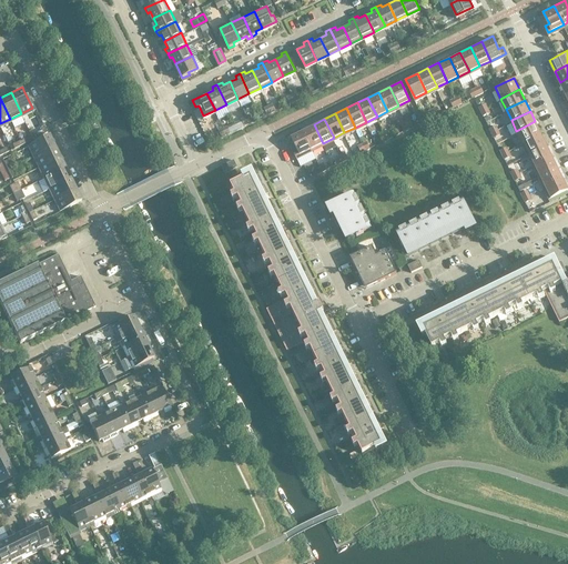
[(540,132),(535,121),(516,131),(521,142),(540,132)]
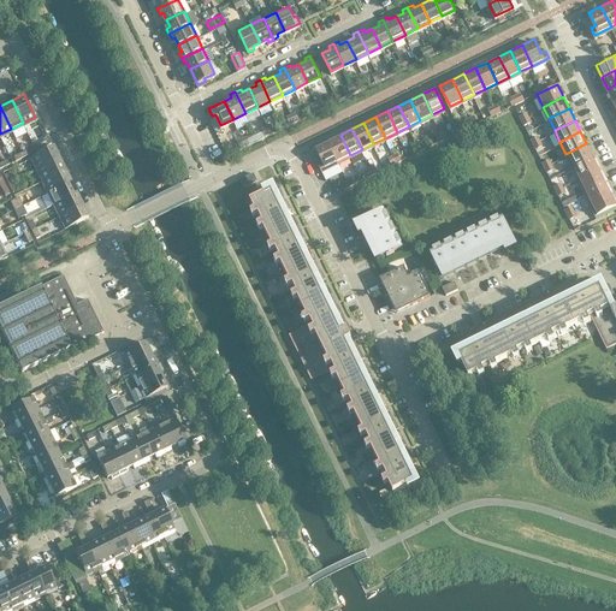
[(350,155),(341,135),(329,140),(338,161),(350,155)]
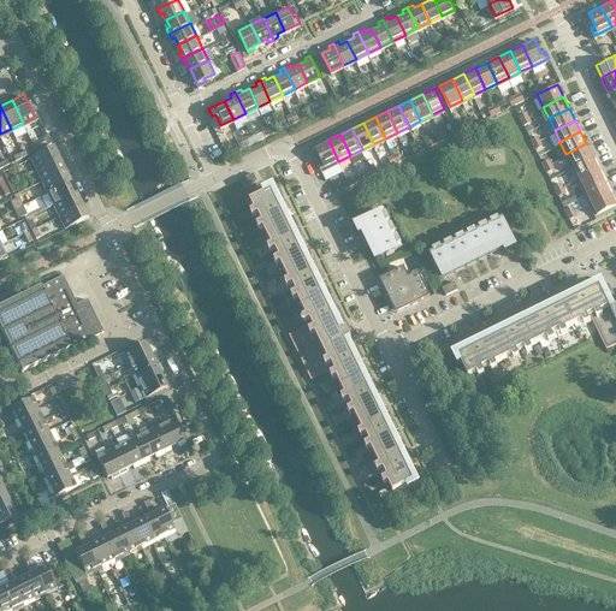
[(338,161),(329,140),(317,146),(323,160),(318,162),(321,168),(338,161)]
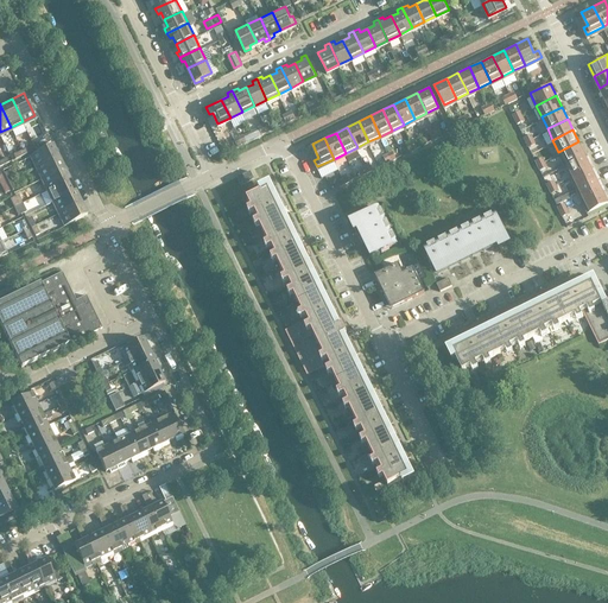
[(58,153),(51,141),(29,152),(35,164),(58,153)]
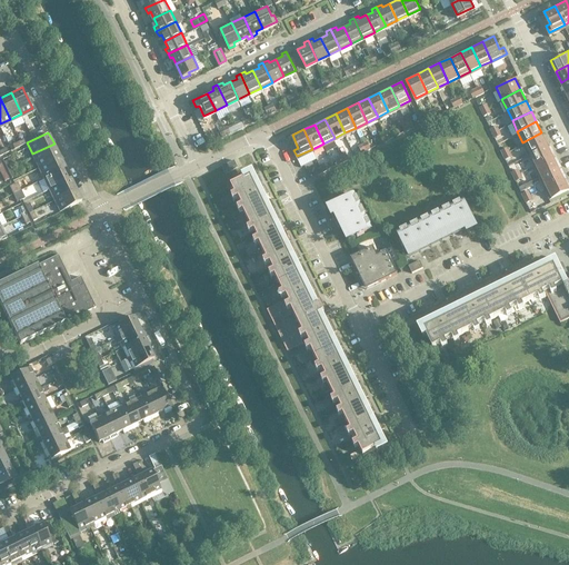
[(547,144),(541,132),(522,142),(528,152),(547,144)]
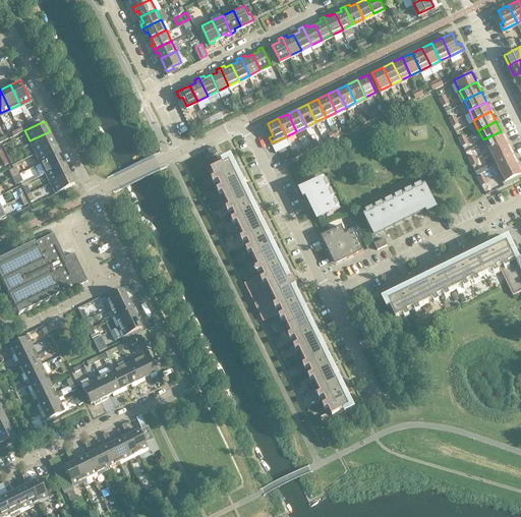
[(54,141),(50,131),(30,140),(35,151),(54,141)]
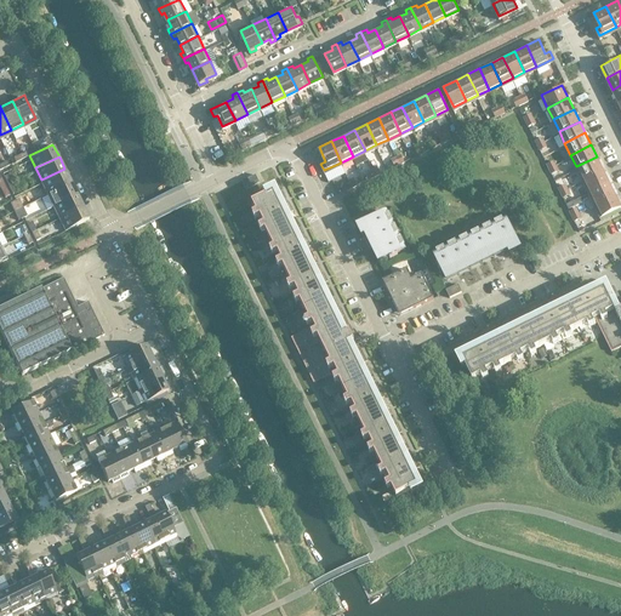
[(603,169),(597,157),(576,166),(582,178),(603,169)]
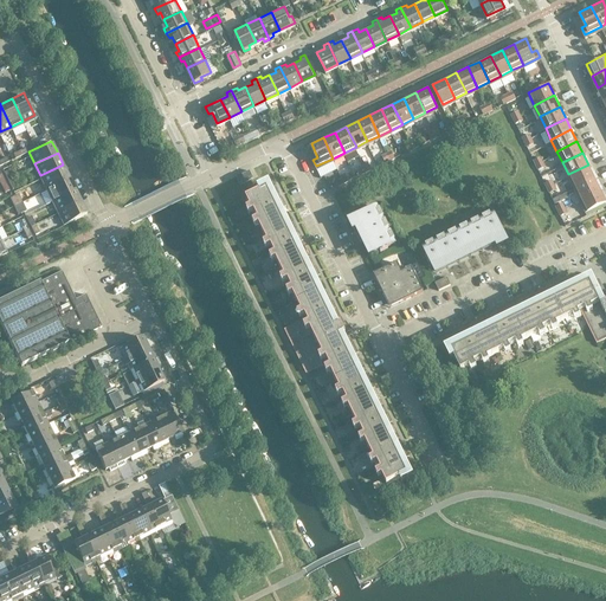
[(69,175),(63,165),(40,175),(46,187),(69,175)]
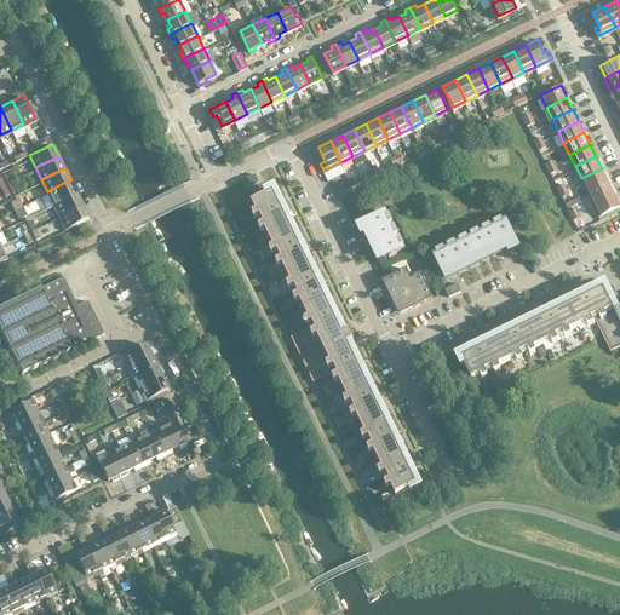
[(608,179),(602,168),(581,178),(587,190),(608,179)]
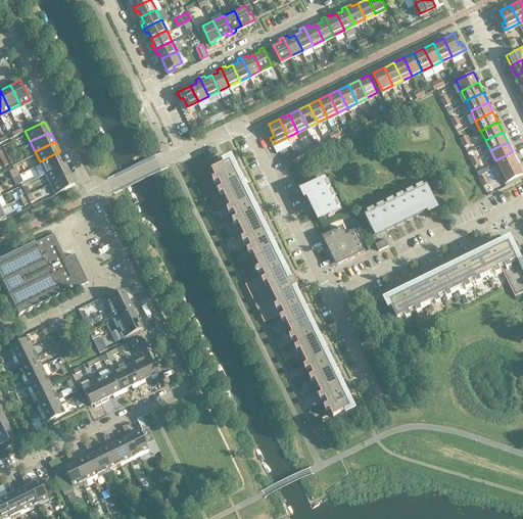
[(216,144),(203,149),(206,156),(219,150),(216,144)]
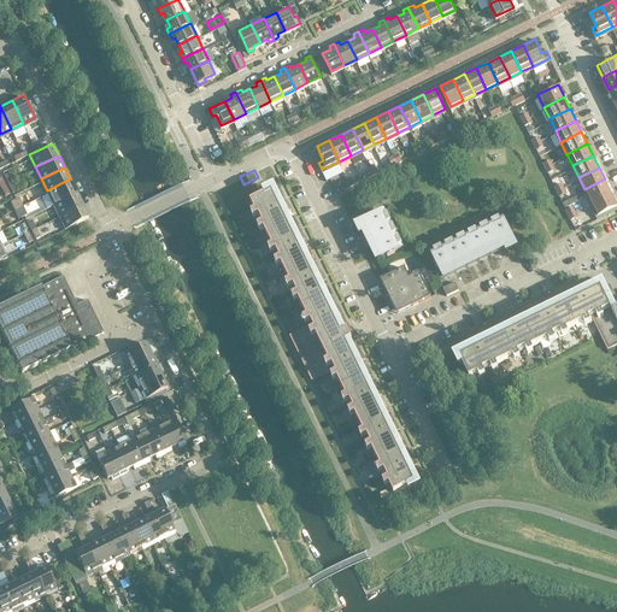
[(76,190),(70,178),(47,190),(53,202),(76,190)]
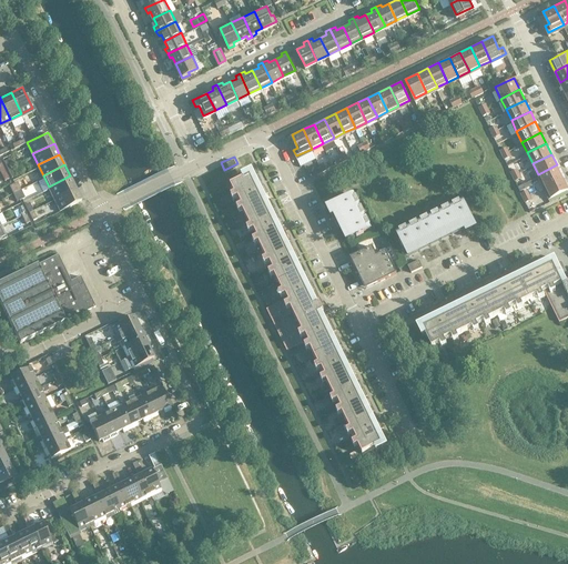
[(561,175),(557,164),(538,174),(543,184),(561,175)]
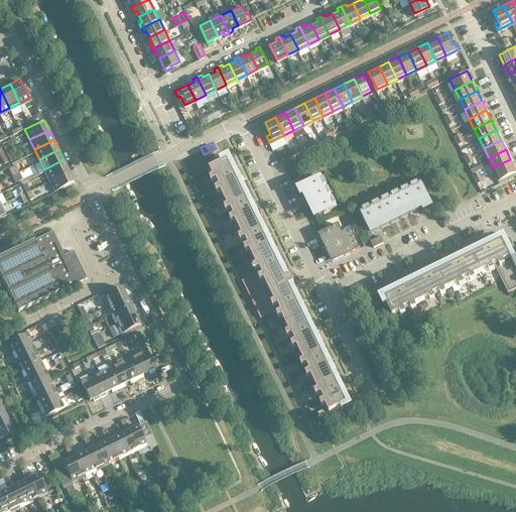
[(219,157),(220,160),(210,165),(213,173),(214,172),(222,187),(221,188),(227,203),(229,202),(232,210),(236,217),(235,218),(242,232),(243,231),(250,246),(249,247),(256,261),(257,261),(261,268),(242,277),(260,314),(279,305),(303,293),(296,279),(297,278),(294,270),(292,271),(283,253),(278,255),(277,253),(278,253),(277,251),(276,251),(270,237),(269,234),(268,235),(267,233),(272,231),(270,227),(269,223),(264,226),(263,224),(264,224),(263,221),(262,222),(255,208),(256,208),(255,205),(254,206),(253,204),(258,202),(254,194),(250,197),(249,195),(250,195),(248,192),(241,178),(242,178),(241,175),(240,176),(239,174),(243,172),(240,164),(235,167),(234,165),(235,164),(234,162),(233,162),(228,153),(219,157)]
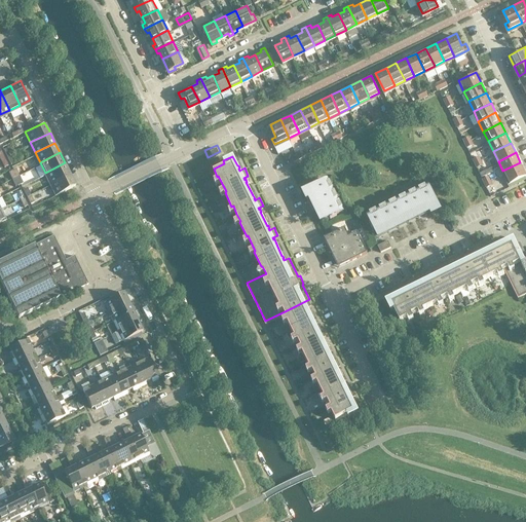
[(70,173),(65,162),(45,173),(49,182),(70,173)]
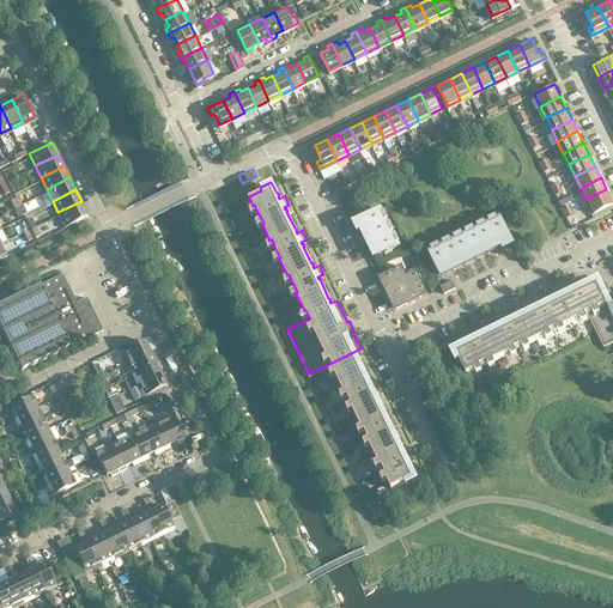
[(612,201),(606,189),(586,199),(592,212),(612,201)]
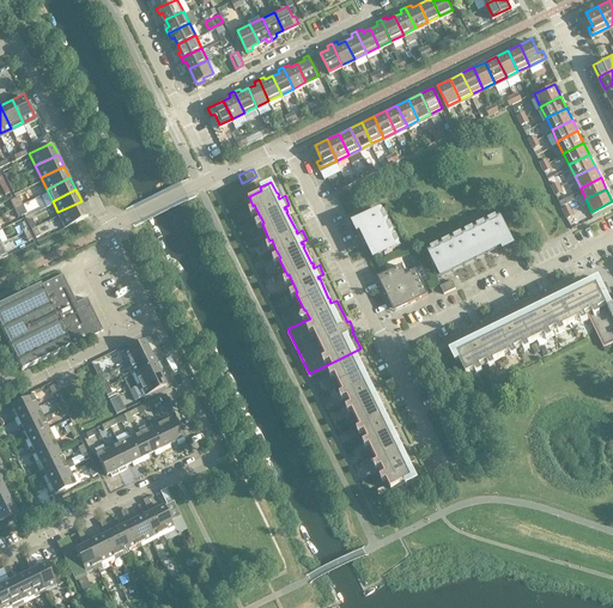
[(86,213),(82,201),(58,212),(64,224),(84,214),(86,213)]
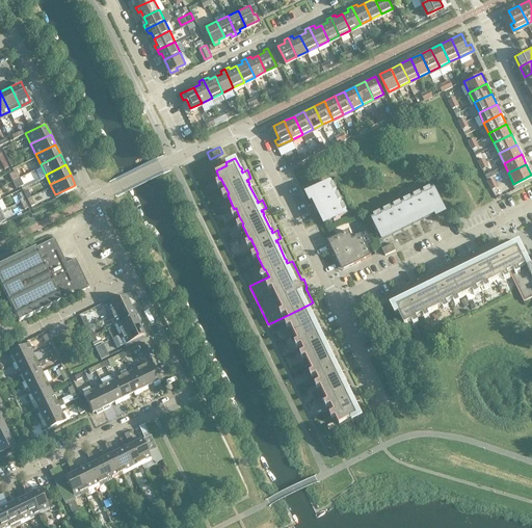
[(319,211),(324,221),(327,219),(327,220),(334,217),(334,218),(341,215),(340,215),(339,214),(347,210),(333,181),(331,179),(324,183),(323,182),(318,185),(318,186),(312,189),(307,191),(311,200),(314,198),(320,211),(319,211)]
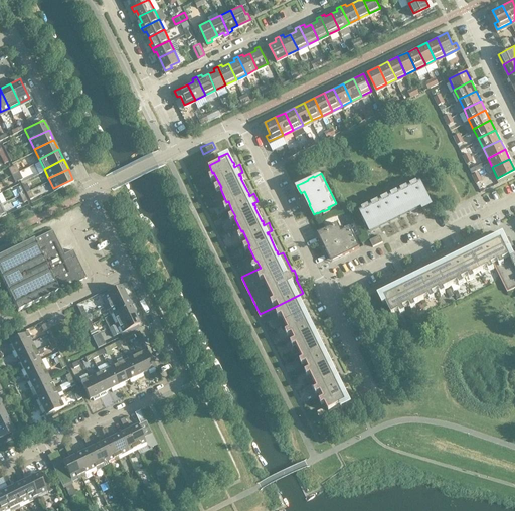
[(380,224),(379,223),(420,203),(422,206),(431,202),(427,197),(424,191),(425,191),(423,185),(422,186),(418,178),(359,207),(363,215),(362,215),(361,215),(364,221),(365,221),(366,220),(368,226),(369,226),(370,229),(380,224)]
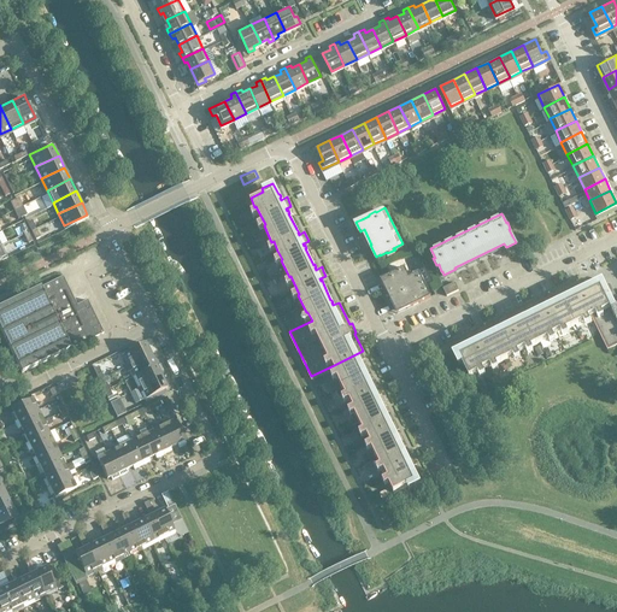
[(250,231),(242,235),(246,242),(253,239),(250,231)]
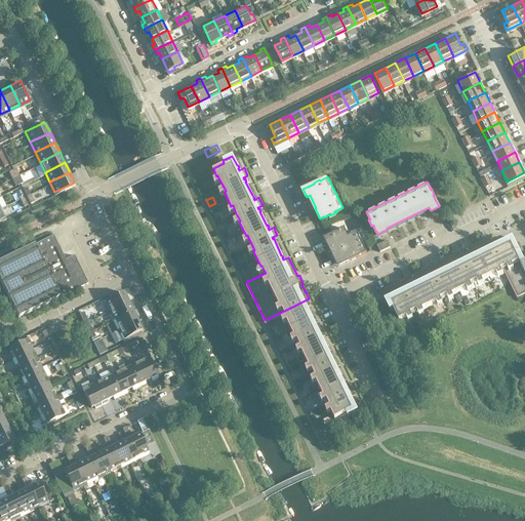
[(344,225),(329,232),(323,235),(337,264),(366,249),(357,229),(348,233),(344,225)]
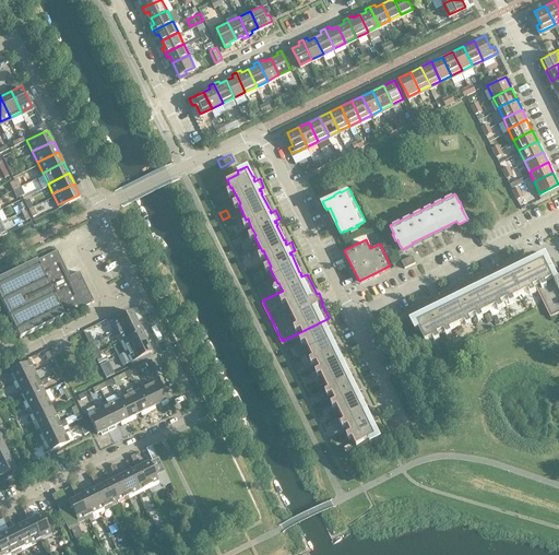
[(56,249),(54,250),(0,276),(0,299),(19,338),(30,332),(83,306),(93,300),(78,271),(73,273),(69,275),(56,249)]
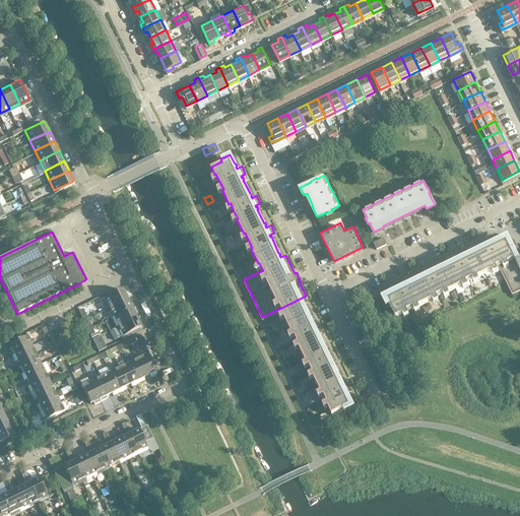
[(505,236),(502,232),(483,241),(485,245),(483,246),(483,245),(480,247),(481,247),(467,254),(467,253),(464,254),(464,255),(463,256),(461,252),(453,255),(455,260),(454,261),(453,260),(451,261),(451,262),(438,268),(438,267),(435,269),(435,270),(434,270),(431,266),(424,269),(426,274),(425,275),(424,274),(421,275),(421,276),(408,283),(407,282),(405,283),(405,284),(404,285),(401,280),(394,284),(396,288),(395,289),(394,288),(392,289),(392,291),(382,296),(387,305),(389,304),(395,315),(402,311),(402,310),(417,303),(417,304),(432,297),(432,296),(447,287),(448,289),(461,282),(461,281),(468,277),(476,273),(477,274),(492,267),(491,266),(498,263),(512,292),(519,286),(519,246),(519,247),(514,236),(509,239),(507,235),(505,236)]
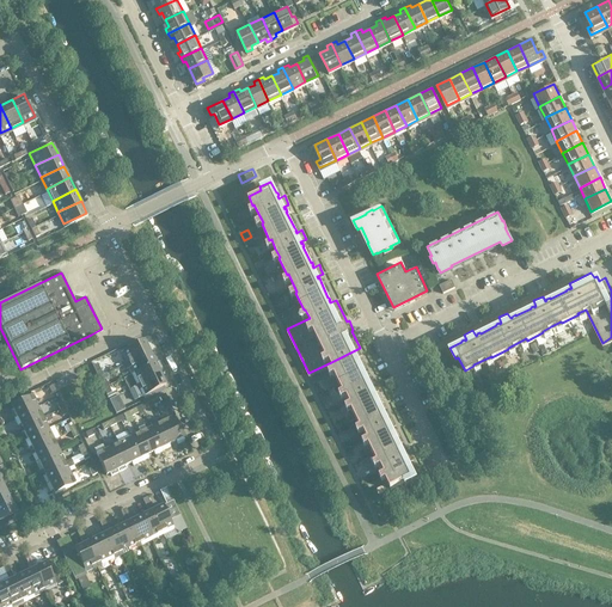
[(454,284),(451,276),(439,282),(442,289),(454,284)]
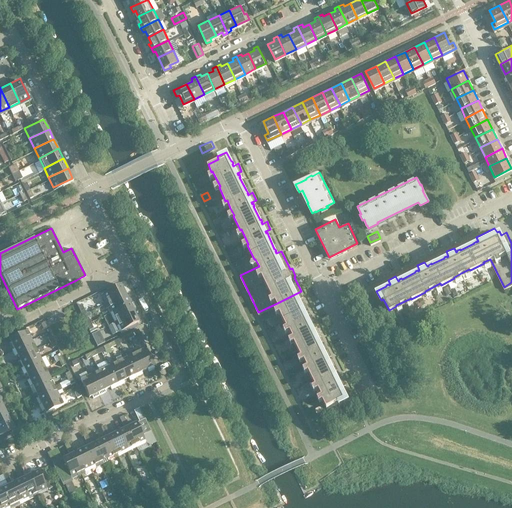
[(100,291),(105,301),(125,291),(120,282),(100,291)]
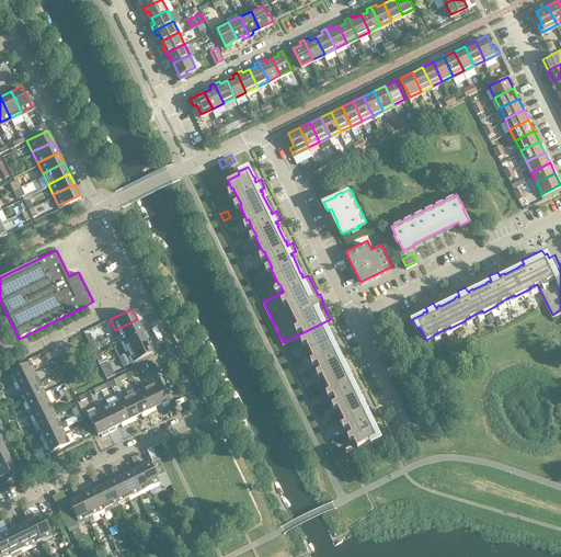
[(141,329),(137,319),(115,330),(119,340),(141,329)]
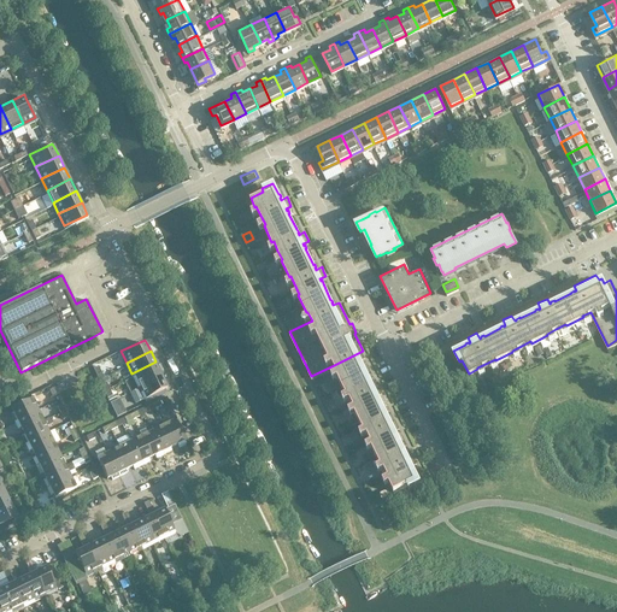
[(364,355),(363,351),(334,365),(339,374),(338,375),(346,392),(347,390),(351,400),(356,410),(354,410),(357,415),(358,418),(359,418),(363,427),(364,427),(372,445),(371,445),(380,462),(381,462),(391,480),(389,480),(393,489),(406,482),(407,486),(419,480),(417,477),(413,469),(415,468),(412,465),(411,463),(416,460),(412,452),(406,454),(405,452),(406,452),(405,448),(404,449),(397,434),(397,433),(395,430),(394,430),(393,428),(399,425),(395,417),(389,419),(388,417),(389,417),(388,413),(387,415),(378,399),(380,398),(378,395),(377,395),(376,393),(382,390),(377,382),(372,384),(371,382),(372,382),(370,378),(370,380),(362,363),(363,363),(362,359),(360,360),(359,358),(364,355)]
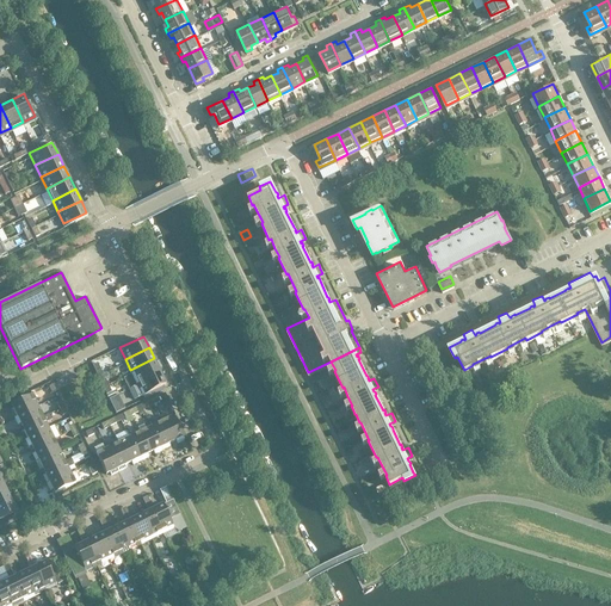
[(160,370),(154,358),(130,370),(136,381),(160,370)]
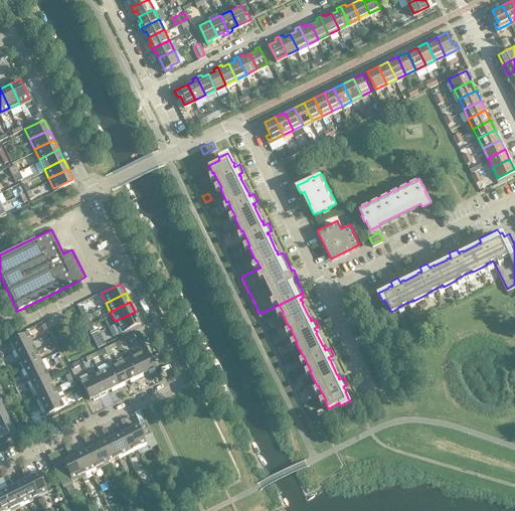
[(139,321),(135,312),(115,321),(119,331),(139,321)]
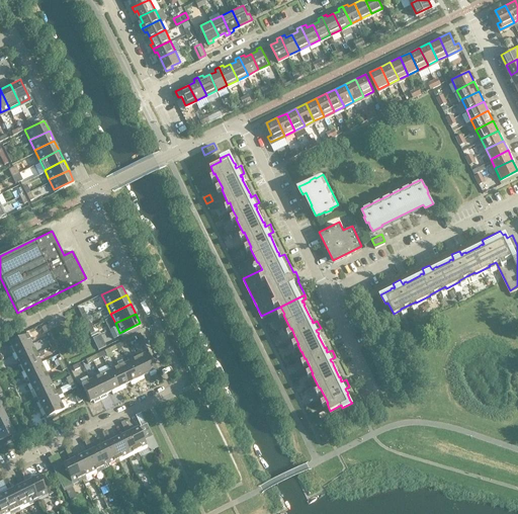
[(8,344),(11,351),(31,341),(26,332),(9,340),(11,343),(8,344)]
